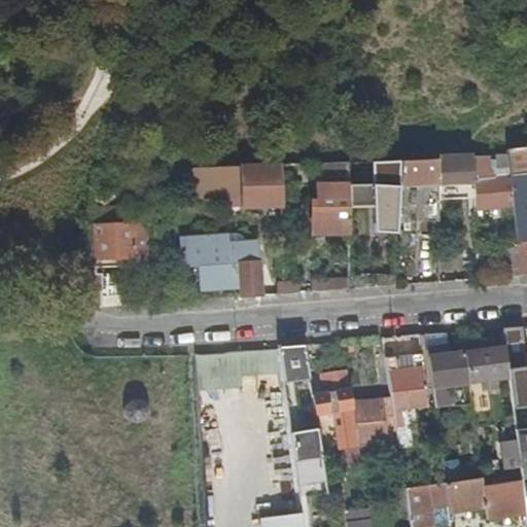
[(522,157),(507,159),(510,174),(524,173),(522,157)]
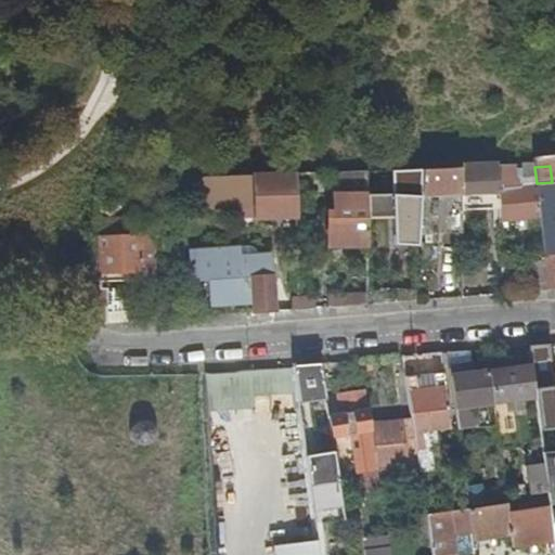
[(525,179),(516,180),(516,192),(537,191),(537,188),(537,183),(534,167),(524,167),(525,179)]
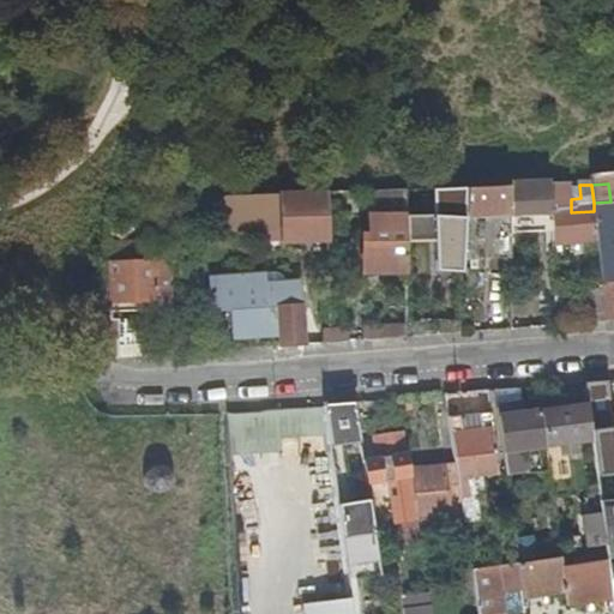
[(554,250),(599,245),(594,211),(571,212),(571,199),(570,186),(551,187),(552,216),(554,250)]
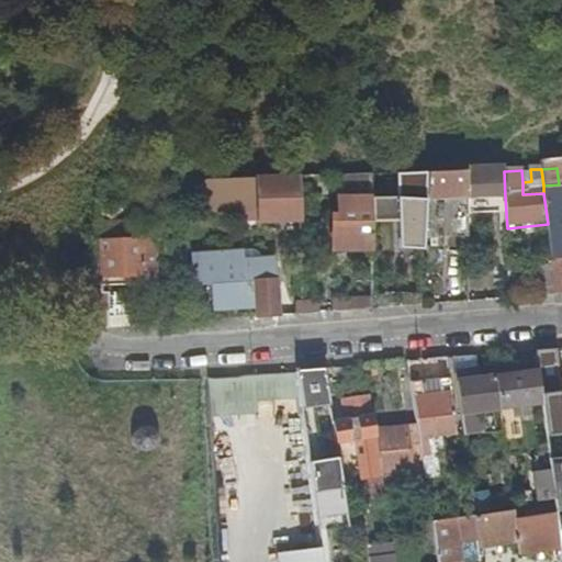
[(468,200),(505,198),(504,171),(468,175),(468,200)]
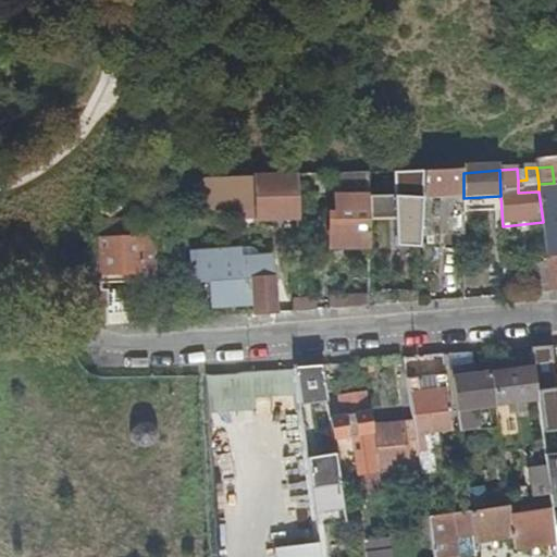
[(424,200),(463,198),(463,173),(425,175),(424,200)]
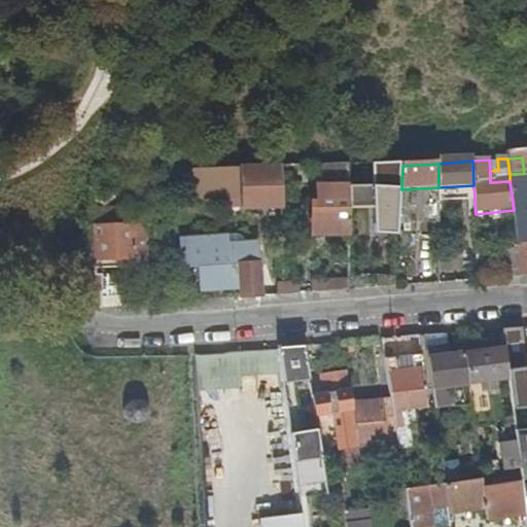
[(318,234),(350,234),(349,167),(321,167),(321,188),(317,188),(318,234)]
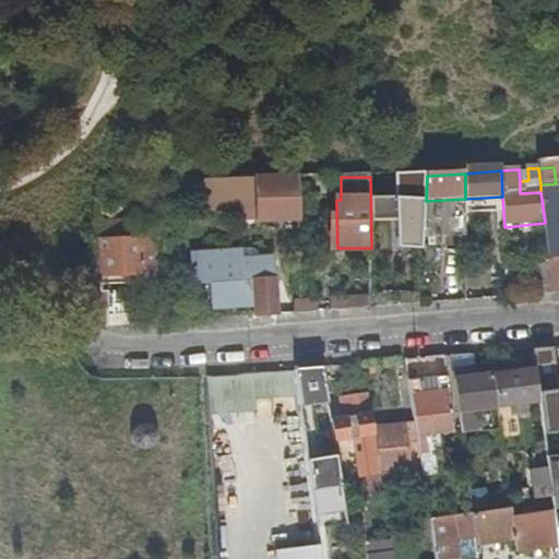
[(257,179),(239,179),(239,211),(239,216),(256,216),(256,224),(299,223),(298,178),(257,179)]
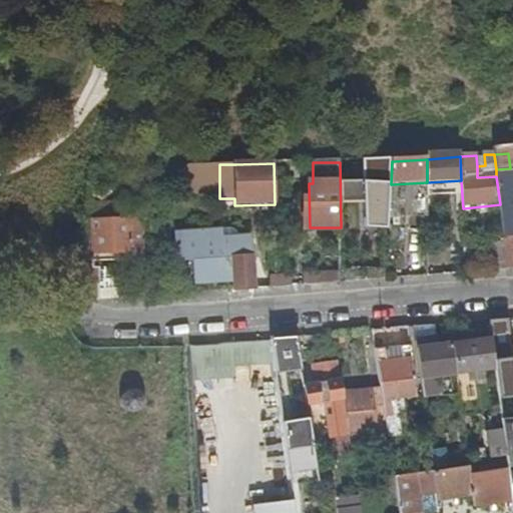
[(219,164),(182,165),(184,193),(219,193),(219,164)]
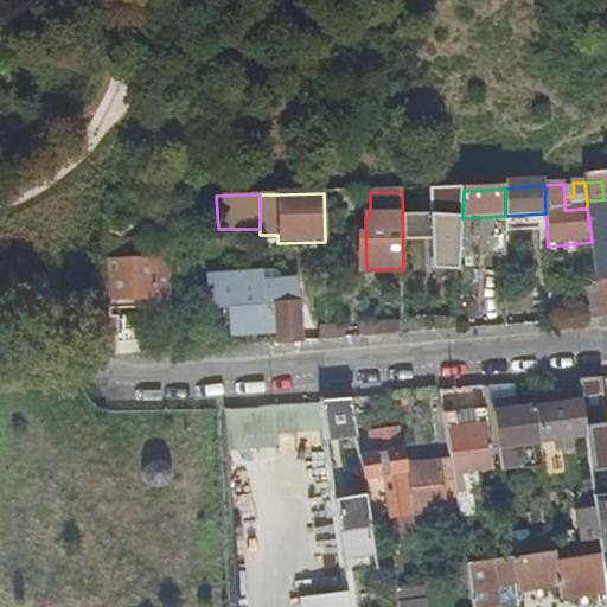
[(606,203),(587,205),(587,209),(592,242),(596,292),(600,321),(606,320),(606,203)]
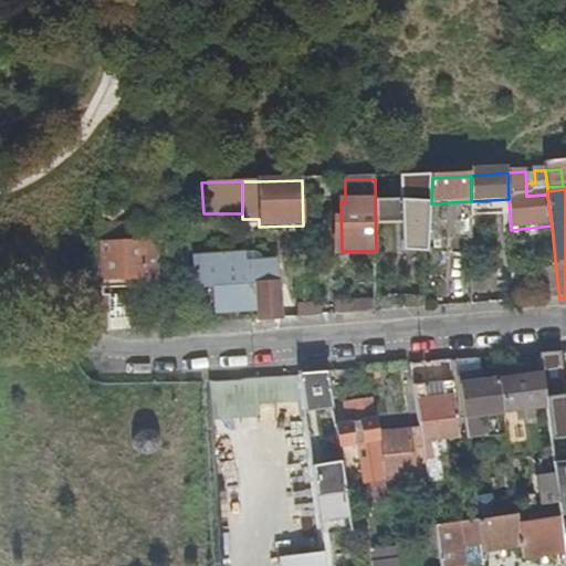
[(471,242),(471,201),(431,203),(429,242),(471,242)]
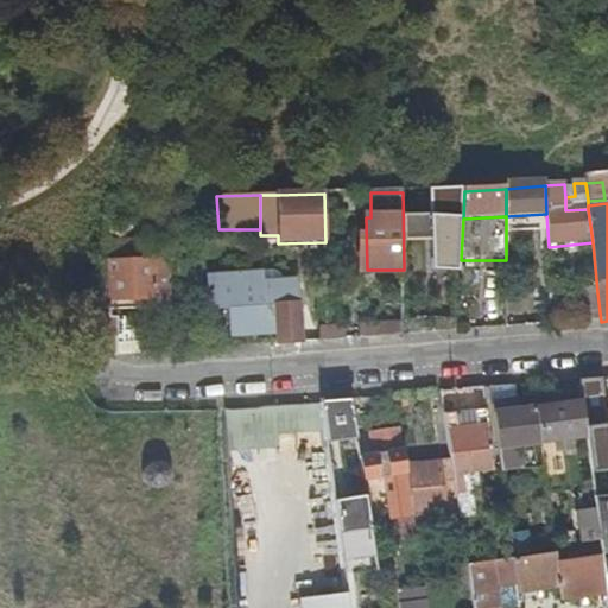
[(134,241),(106,242),(103,265),(108,265),(135,264),(134,241)]
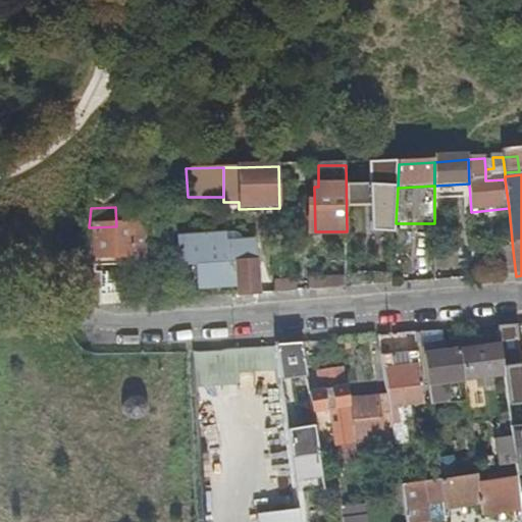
[(116,226),(93,227),(96,260),(134,257),(134,264),(141,263),(140,258),(146,258),(146,224),(116,226)]
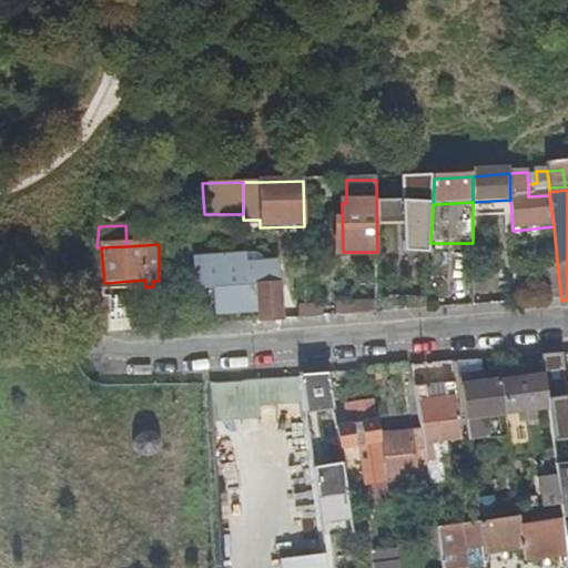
[(249,255),(196,257),(199,291),(215,291),(216,313),(259,312),(260,324),(261,324),(269,323),(282,323),(280,269),(280,267),(280,266),(279,265),(277,265),(277,264),(276,264),(275,264),(265,264),(249,265),(249,255)]
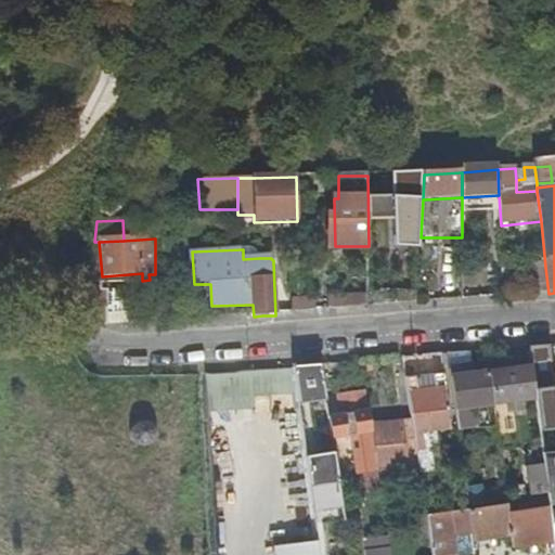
[(243,249),(243,259),(259,258),(257,254),(253,250),(250,249),(243,249)]
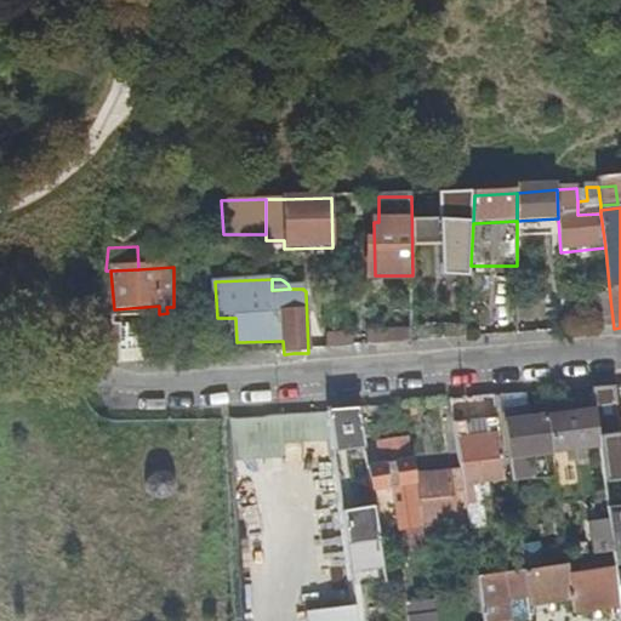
[(591,300),(593,330),(614,329),(610,298),(591,300)]
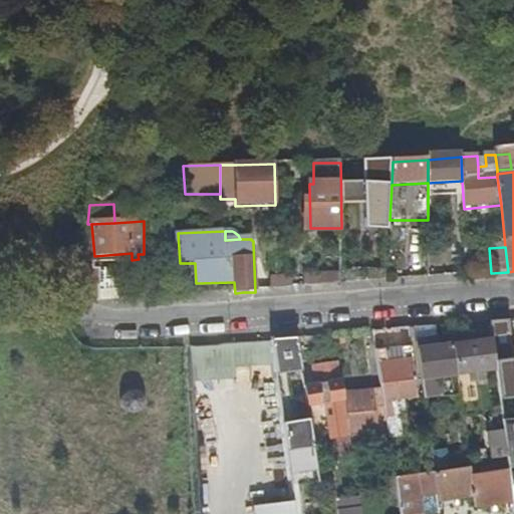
[(93,260),(83,261),(79,303),(109,301),(119,300),(118,288),(122,268),(93,270),(93,260)]
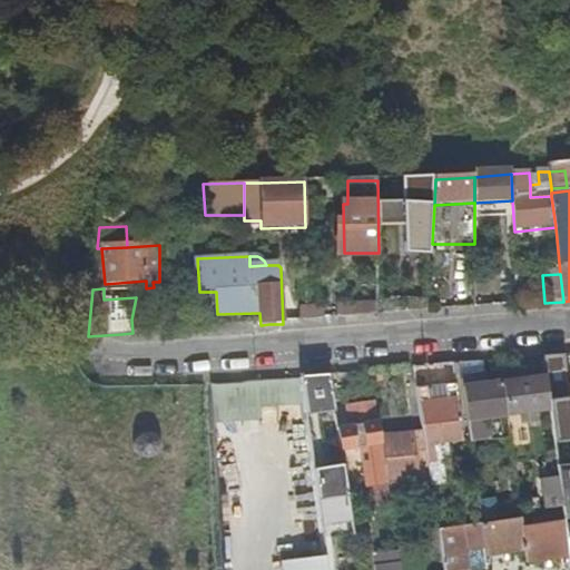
[(338,305),(338,321),(347,320),(381,317),(381,303),(338,305)]
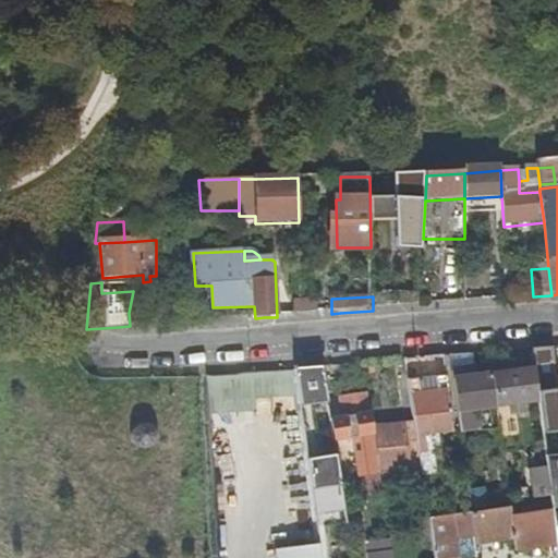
[(318,300),(301,301),(301,315),(311,315),(318,314),(318,300)]
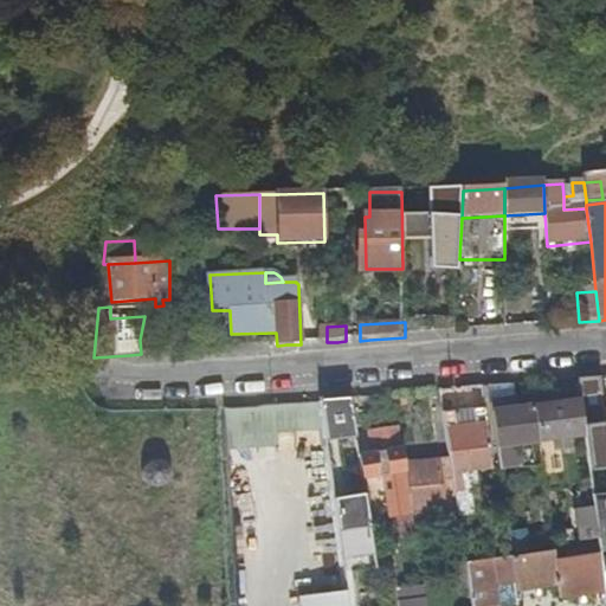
[(580,378),(586,425),(597,507),(600,539),(601,541),(603,552),(605,580),(605,417),(601,376),(580,378)]
